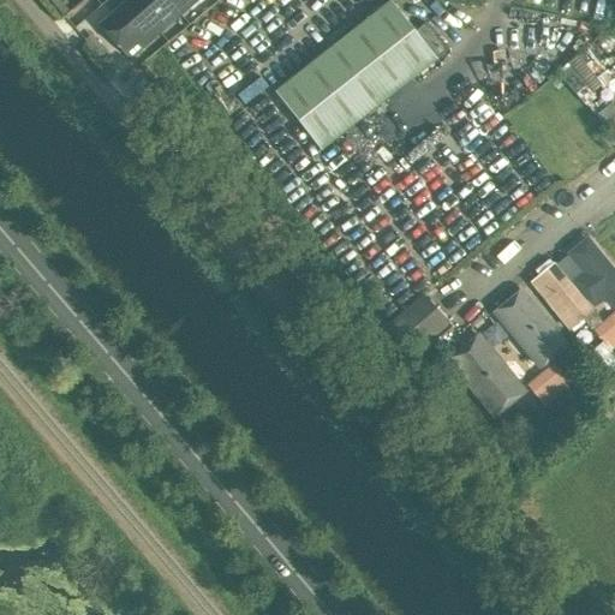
[(166,0),(129,0),(100,25),(121,52),(173,7),(166,0)]
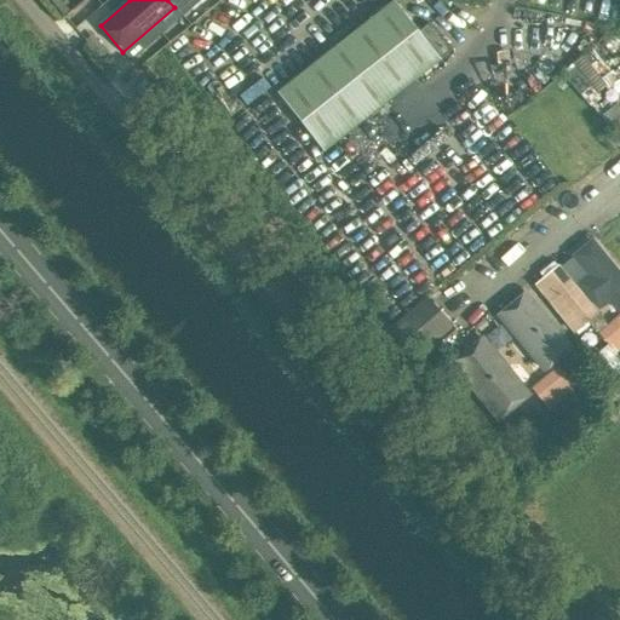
[(196,0),(167,0),(174,7),(181,15),(196,0)]
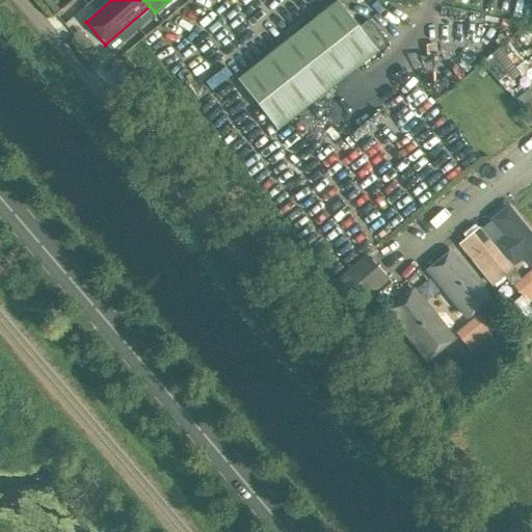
[(276,130),(365,62),(377,52),(338,1),(237,80),(276,130)]
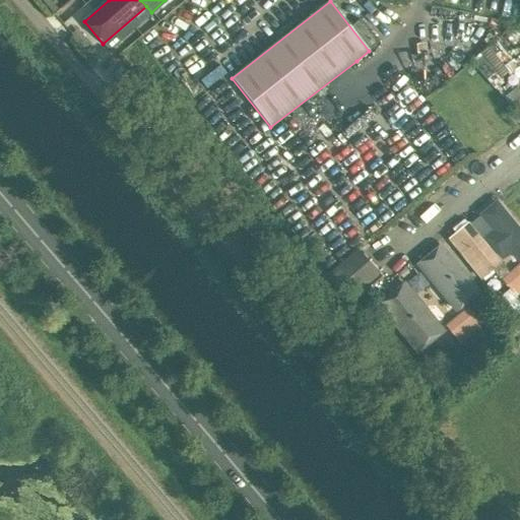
[(238,41),(243,49),(264,37),(260,28),(238,41)]
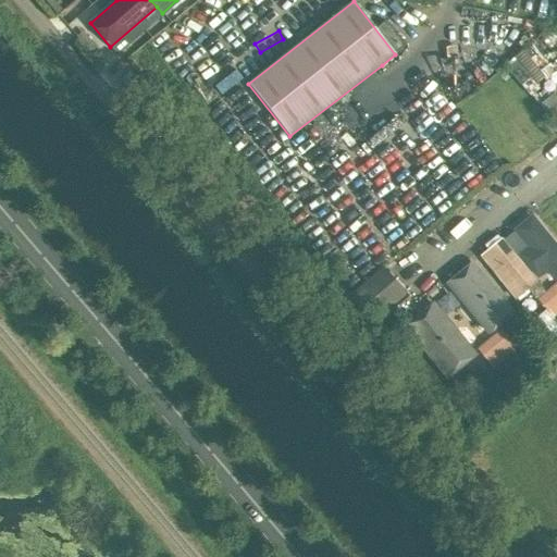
[(90,40),(84,47),(89,53),(97,48),(90,40)]
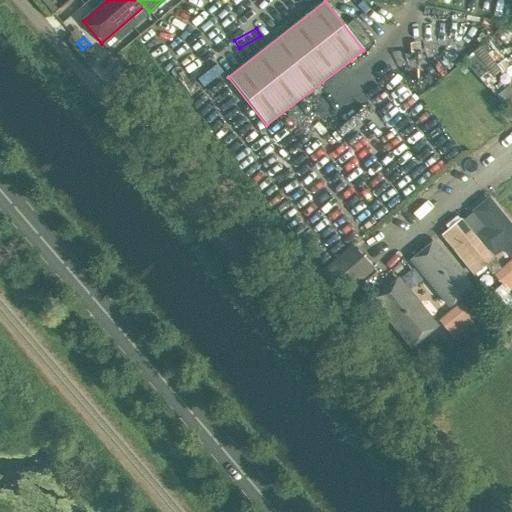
[(408,83),(441,72),(430,40),(416,45),(420,54),(401,61),(408,83)]
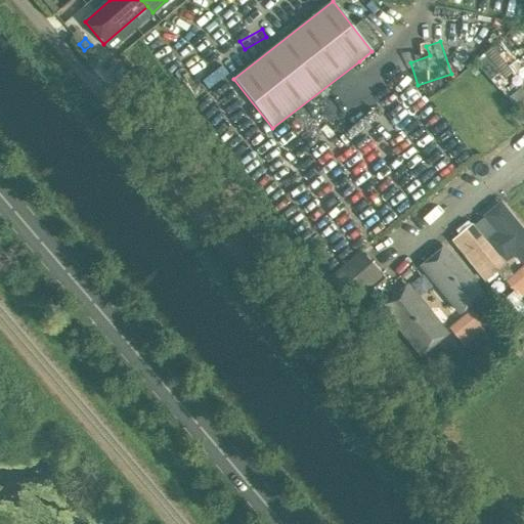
[(138,71),(124,83),(132,92),(146,79),(138,71)]
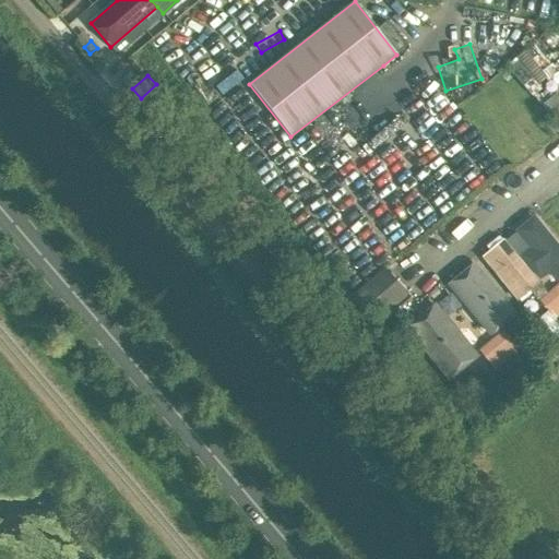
[(548,114),(558,104),(558,98),(555,94),(540,105),(548,114)]
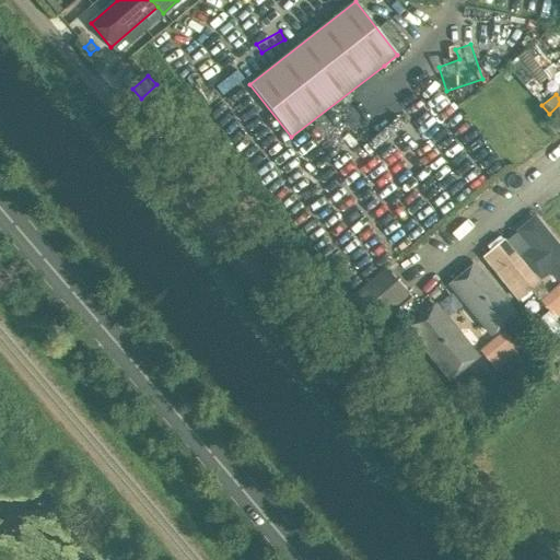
[(299,152),(313,144),(306,132),(292,139),(299,152)]
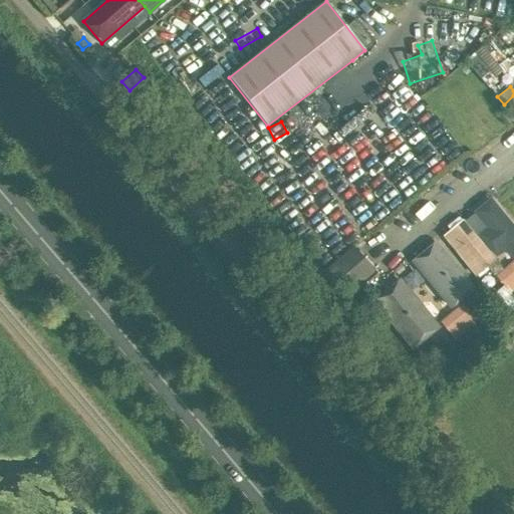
[(513,227),(490,198),(475,211),(488,228),(479,235),(496,255),(505,249),(513,259),(513,257),(513,227)]
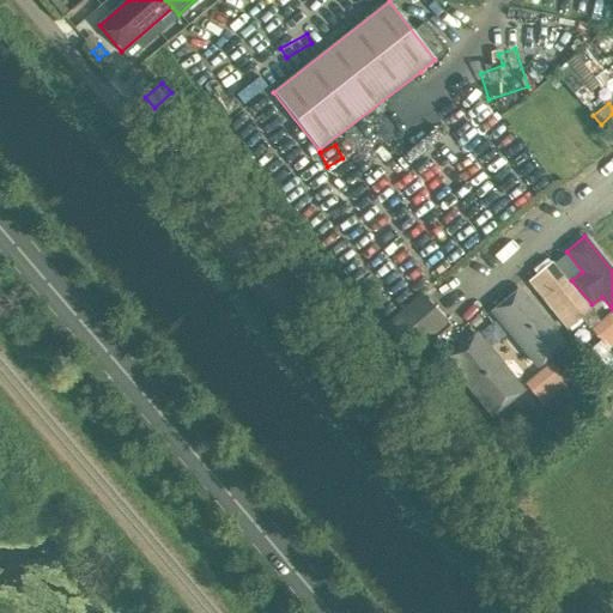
[(552,260),(529,278),(568,325),(590,307),(552,260)]
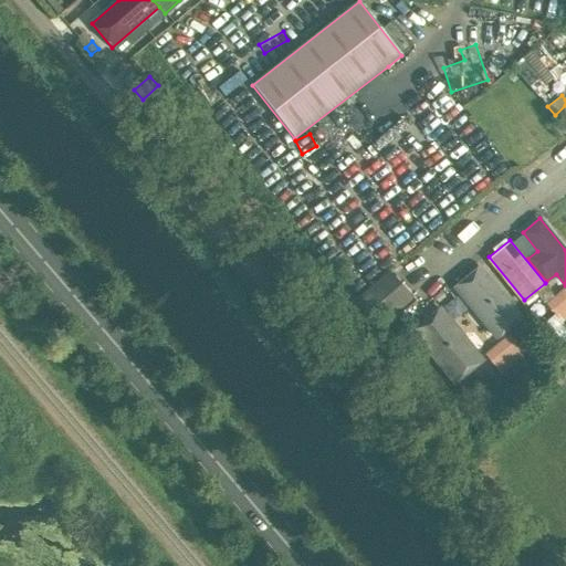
[(523,316),(479,264),(453,286),(496,338),(523,316)]
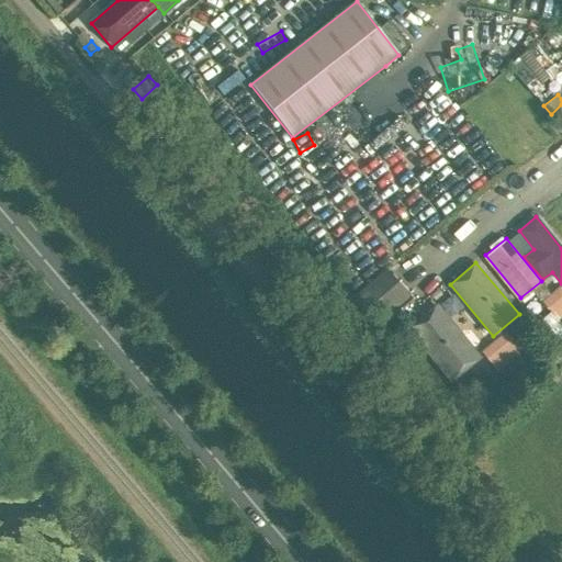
[(390,276),(359,301),(375,322),(406,298),(390,276)]
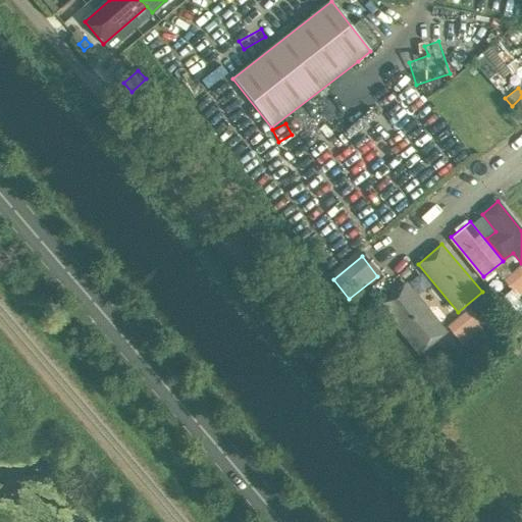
[(521,295),(521,280),(514,270),(511,273),(503,279),(512,291),(518,299),(521,295)]
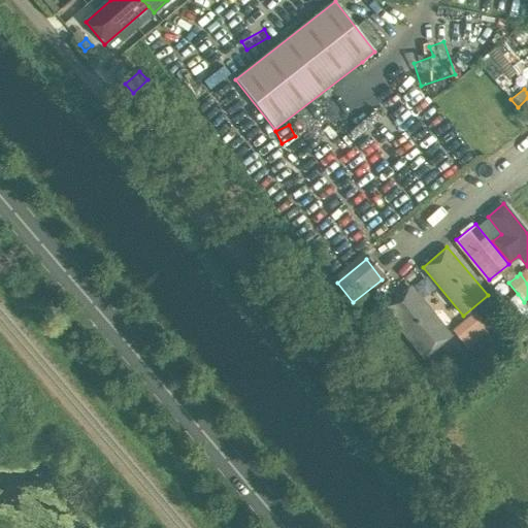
[(411,284),(383,306),(424,358),(452,335),(411,284)]
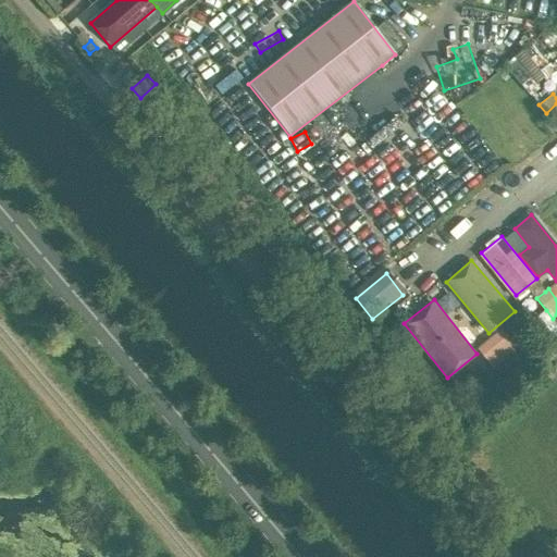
[(556,317),(553,321),(556,325),(556,327),(543,341),(556,357),(556,317)]
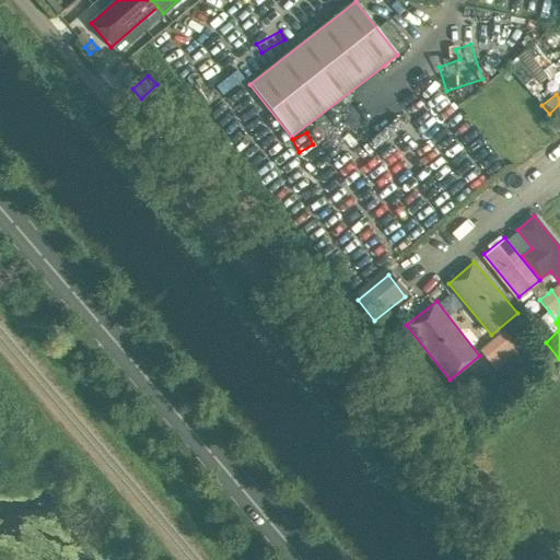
[(503,330),(491,339),(508,361),(520,350),(513,342),(503,330)]
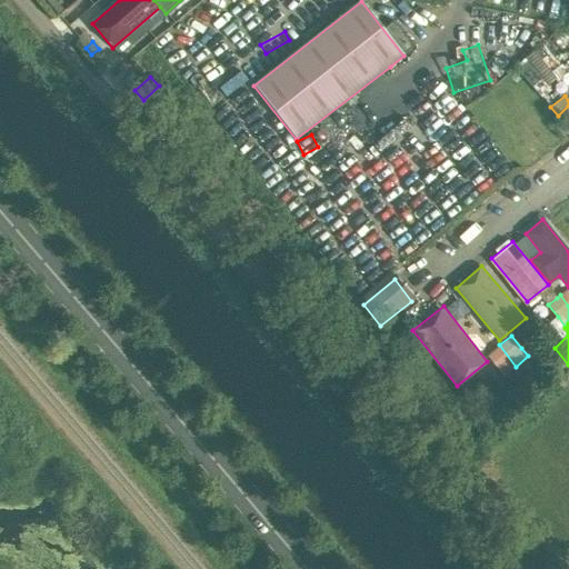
[(516,367),(499,345),(495,348),(487,355),(497,367),(503,376),(516,367)]
